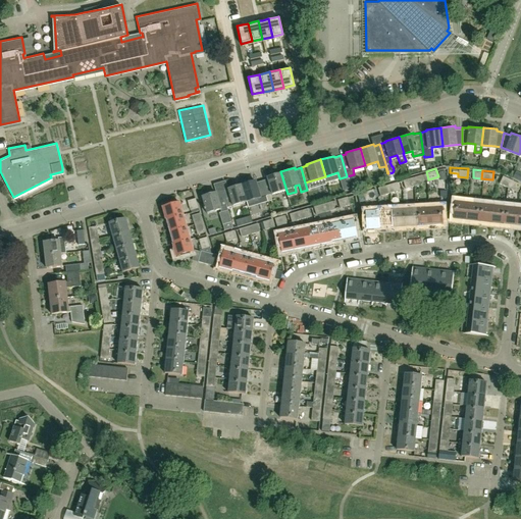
[(288,194),(280,171),(267,175),(267,177),(262,178),(266,194),(285,188),(288,195),(288,194)]
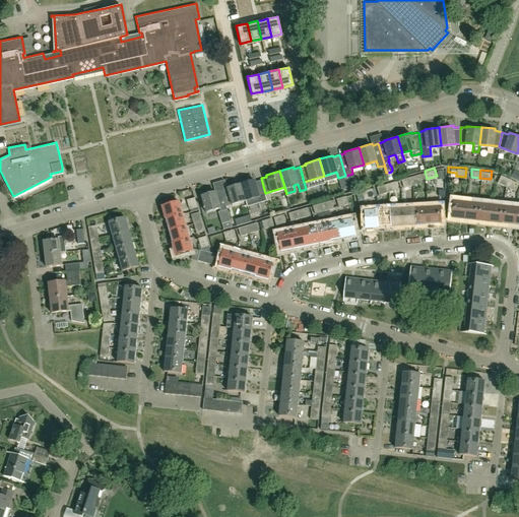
[(419,172),(409,175),(412,183),(422,180),(419,172)]
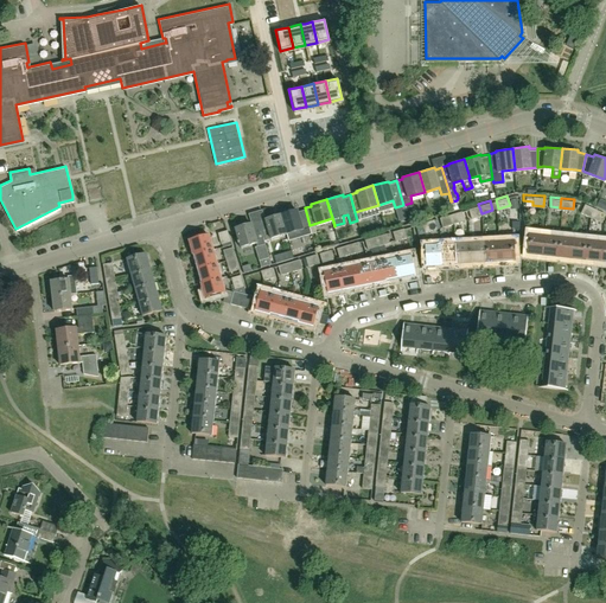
[(591,216),(594,206),(585,201),(580,211),(591,216)]
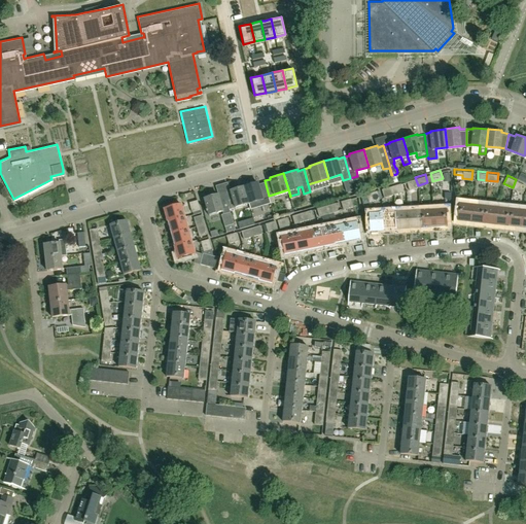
[(418,185),(415,177),(406,180),(409,188),(418,185)]
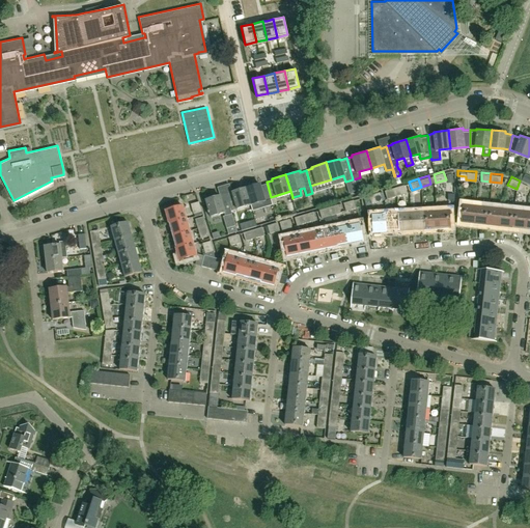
[(529,185),(520,181),(517,189),(526,193),(529,185)]
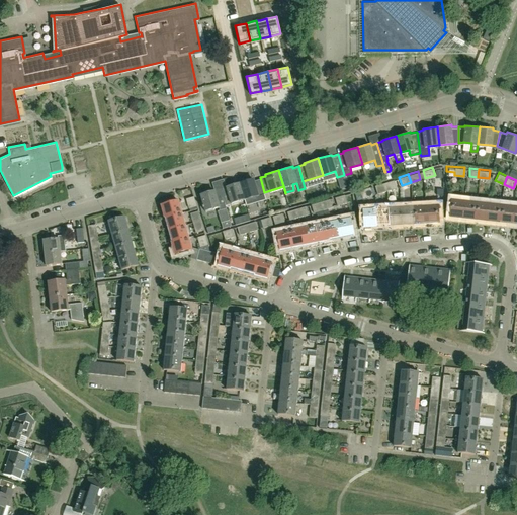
[(263,192),(264,192),(260,177),(254,179),(253,177),(240,181),(245,198),(246,203),(265,198),(263,192)]
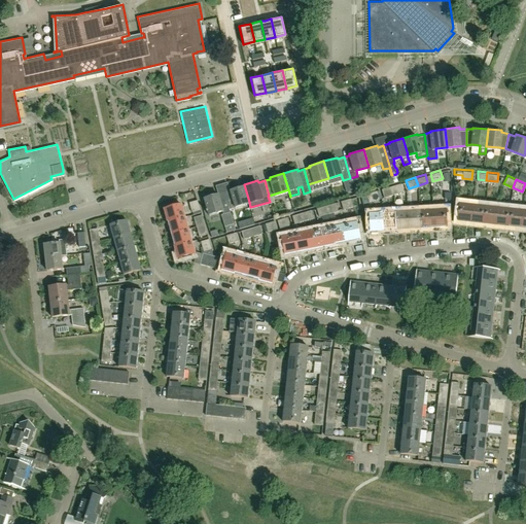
[(400,181),(390,184),(393,193),(402,189),(400,181)]
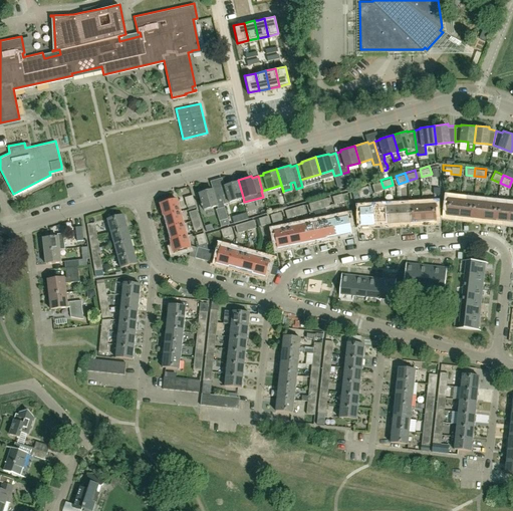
[(244,202),(243,197),(238,180),(224,184),(224,186),(219,188),(223,203),(242,197),(243,202),(244,202)]
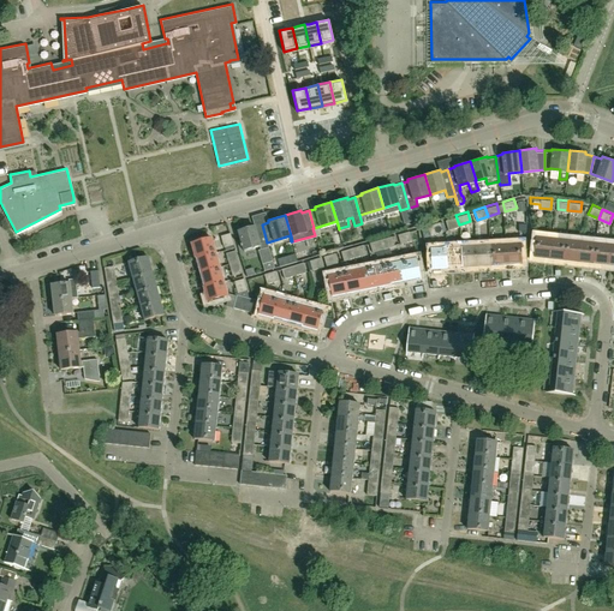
[(459,225),(455,215),(445,219),(448,228),(459,225)]
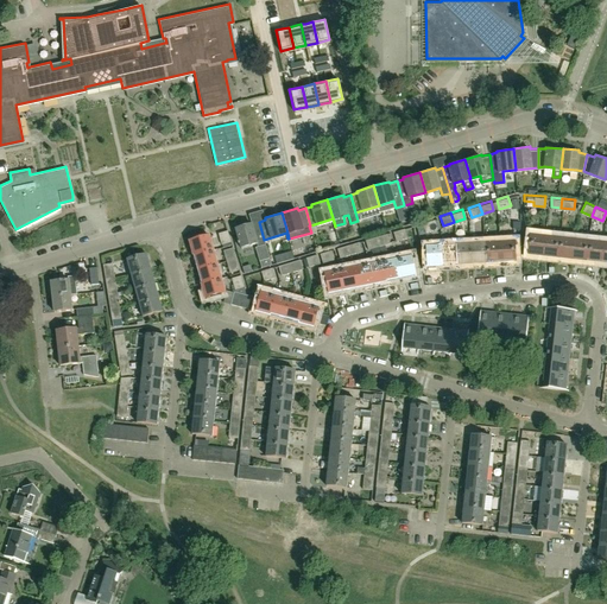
[(417,223),(418,231),(437,227),(434,217),(417,223)]
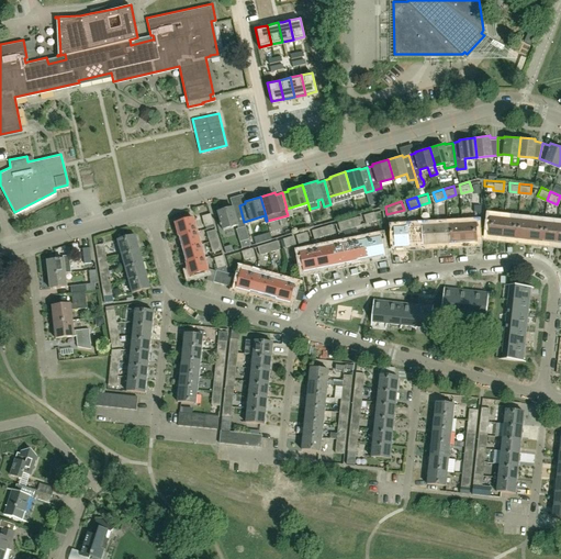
[(249,237),(244,222),(239,205),(233,207),(232,204),(217,209),(223,227),(237,223),(238,226),(235,227),(239,239),(242,246),(253,243),(250,236),(249,237)]
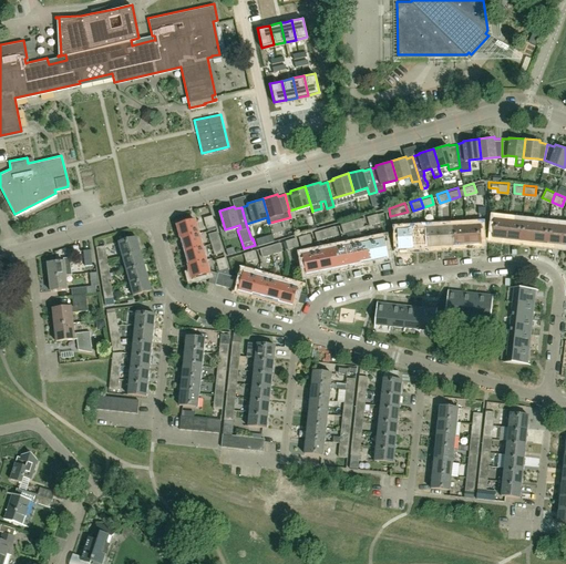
[(367,215),(369,224),(379,221),(377,212),(367,215)]
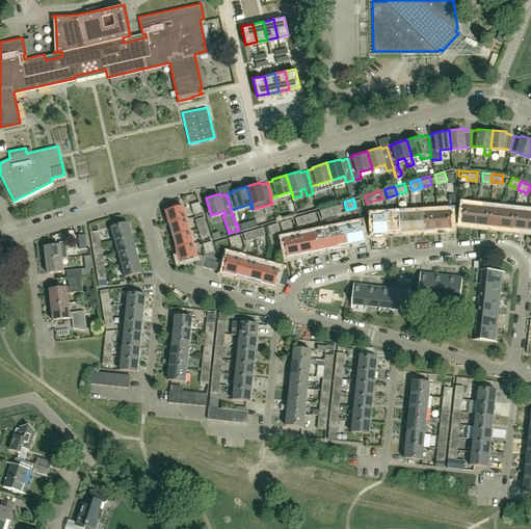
[(190,203),(193,212),(201,210),(198,201),(190,203)]
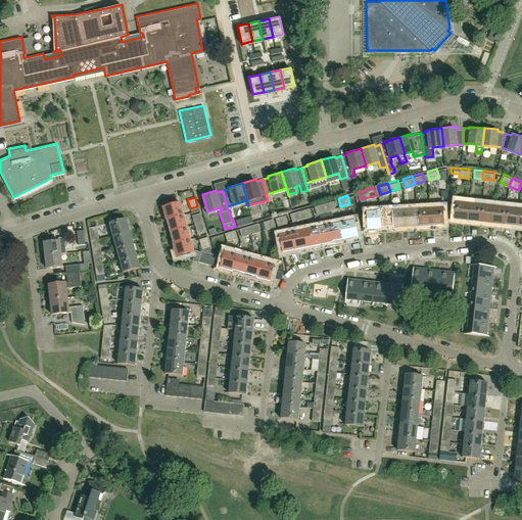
[(325,210),(335,207),(333,199),(323,202),(325,210)]
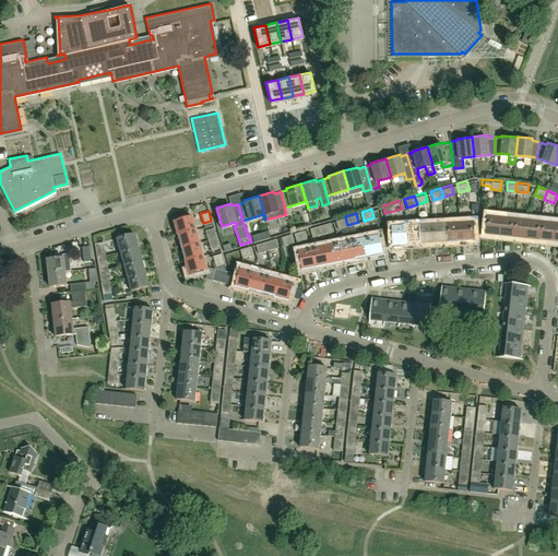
[(499,234),(501,215),(487,214),(486,233),(499,234)]
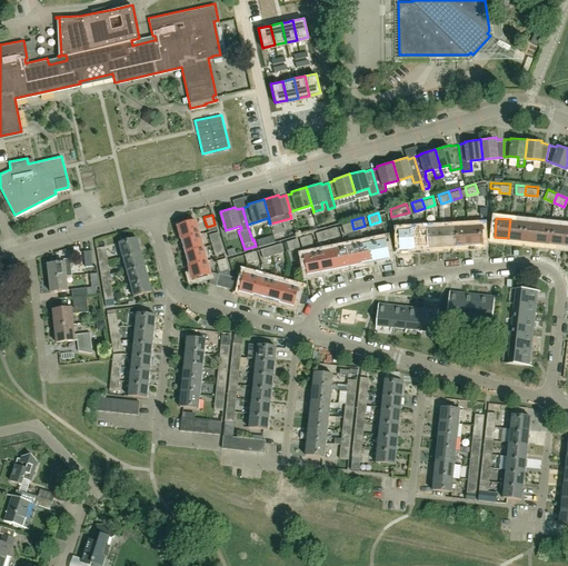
[(177,224),(181,237),(199,232),(196,219),(177,224)]
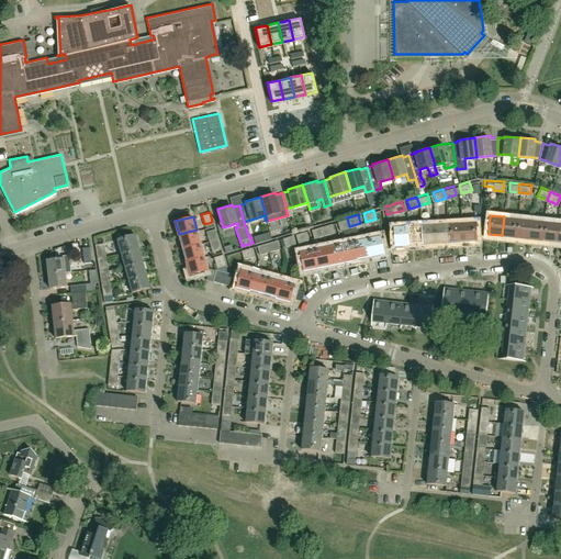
[(515,236),(517,217),(504,216),(502,235),(515,236)]
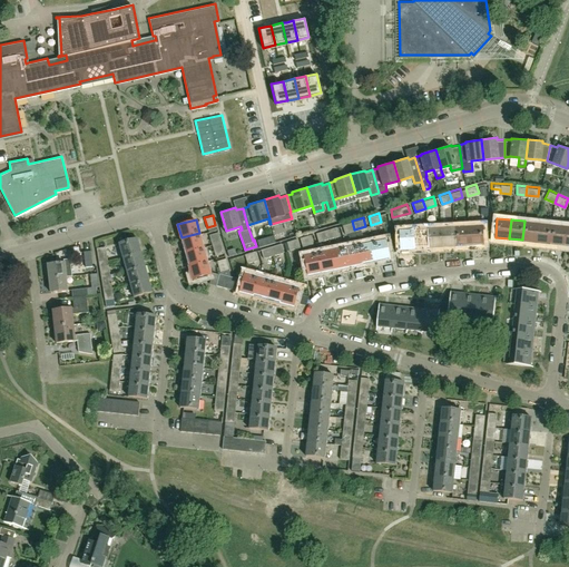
[(354,230),(352,221),(342,224),(345,233),(354,230)]
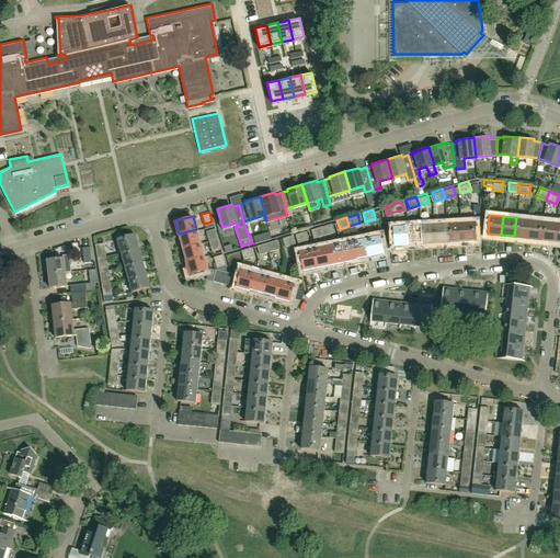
[(527,237),(529,219),(516,217),(514,236),(527,237)]
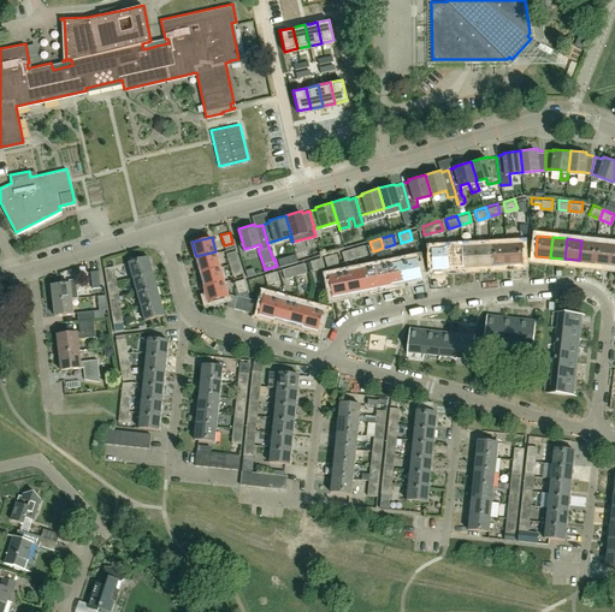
[(595,262),(597,242),(581,241),(579,260),(595,262)]
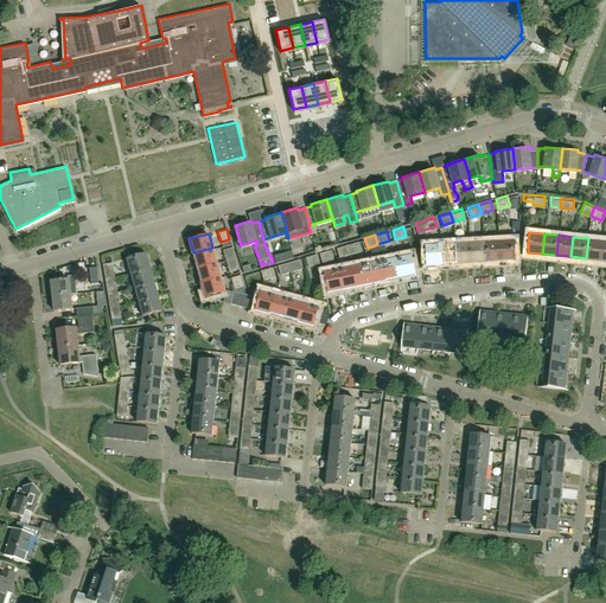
[(514,238),(511,238),(499,239),(501,260),(515,258),(514,238)]
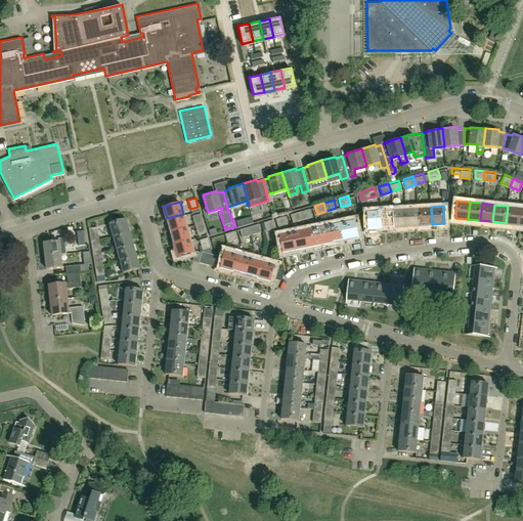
[(518,224),(520,207),(508,206),(506,223),(518,224)]
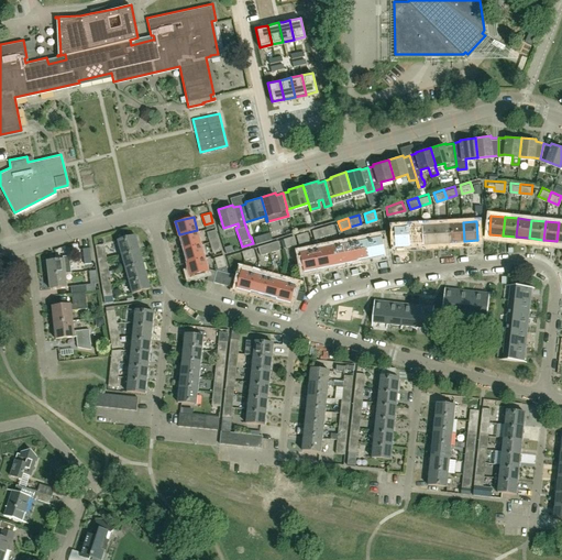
[(332,222),(321,226),(323,234),(334,231),(332,222)]
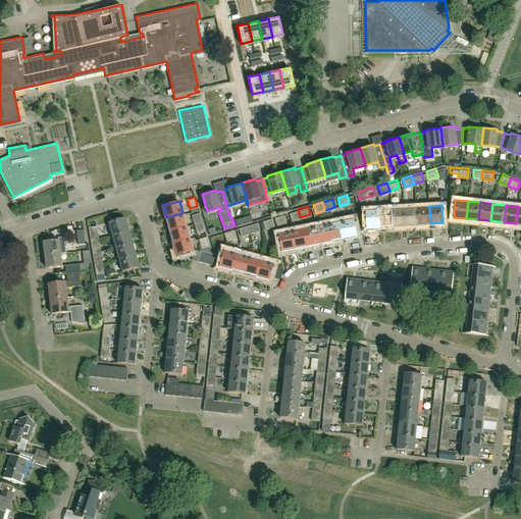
[(430,223),(429,206),(417,207),(418,224),(430,223)]
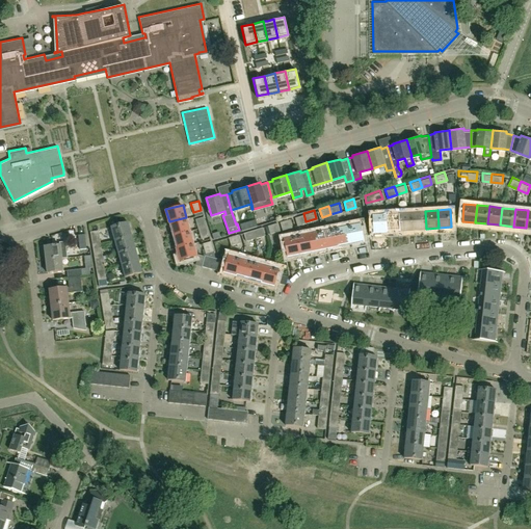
[(413,229),(412,211),(399,212),(400,230),(413,229)]
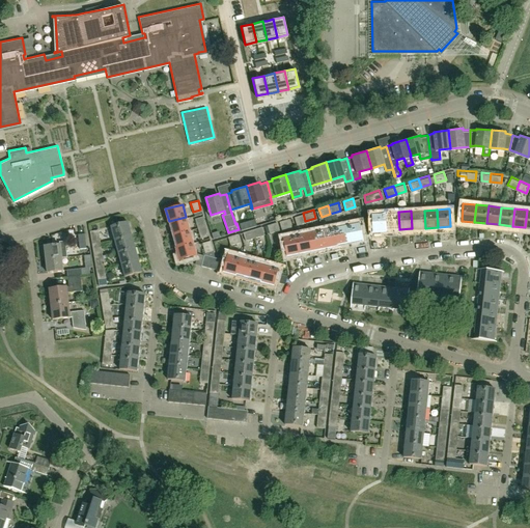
[(425,228),(424,211),(411,211),(412,228),(425,228)]
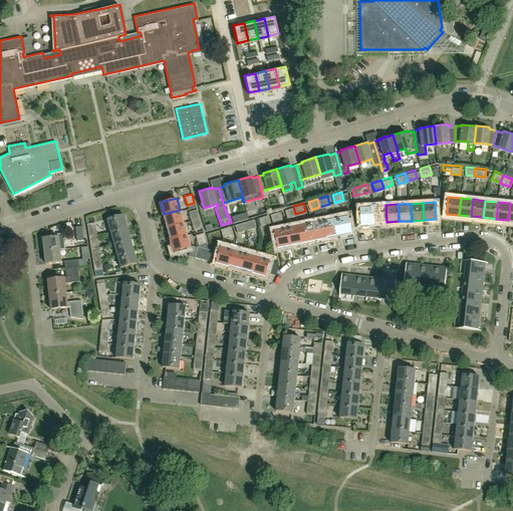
[(387,222),(386,205),(372,206),(373,223),(387,222)]
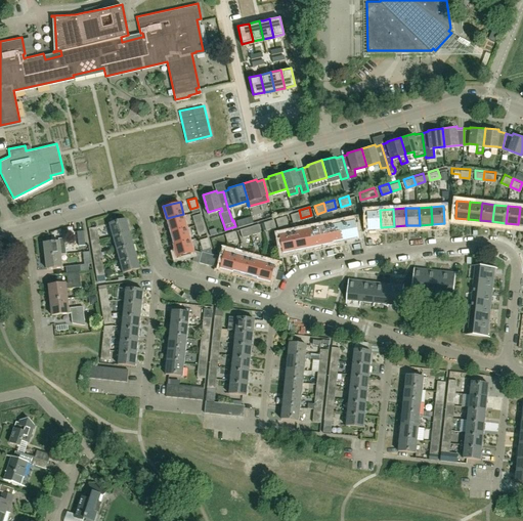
[(301,218),(299,210),(290,213),(293,221),(301,218)]
